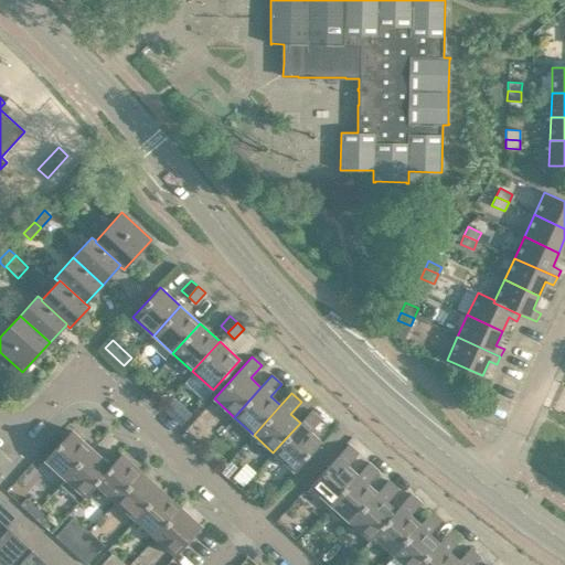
[(311,411),(300,423),(273,452),(294,471),(320,441),(310,432),(321,419),(311,411)]
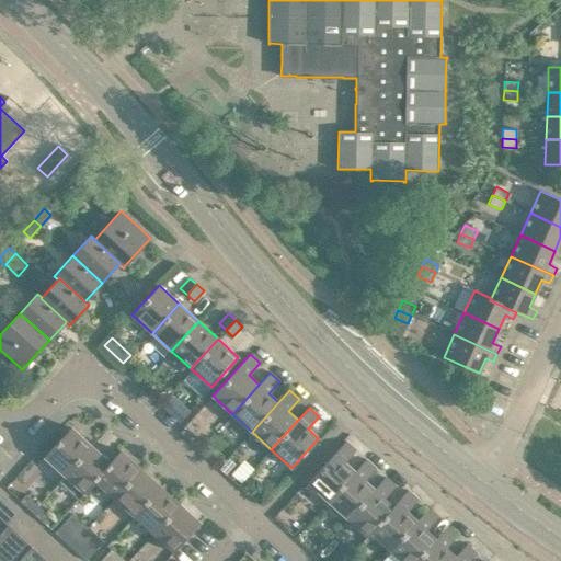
[(91,446),(71,427),(44,457),(64,474),(64,476),(91,446)]
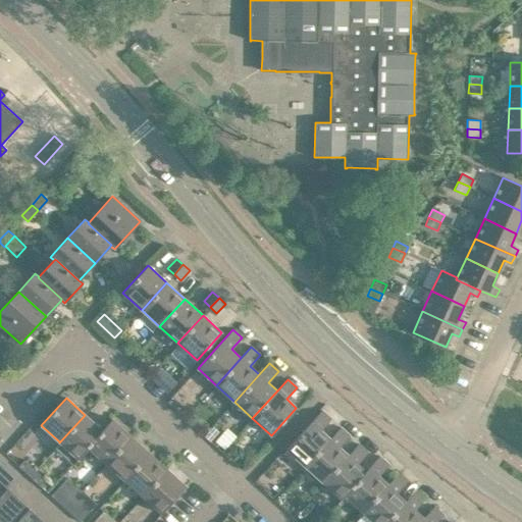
[(330,418),(321,410),(286,449),(305,466),(330,438),(320,430),(330,418)]
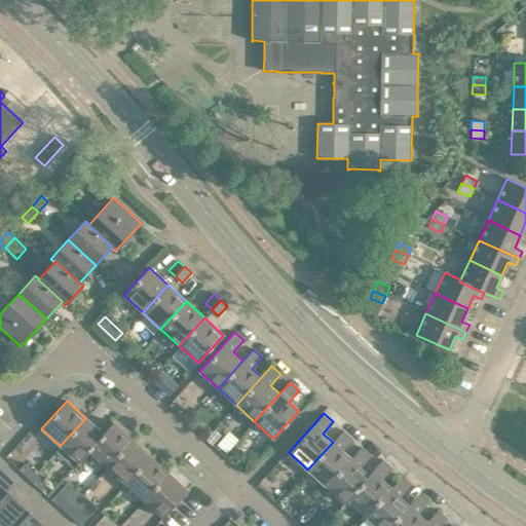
[(103,434),(85,418),(60,446),(60,445),(54,451),(74,468),(89,451),(88,451),(104,435),(103,434)]
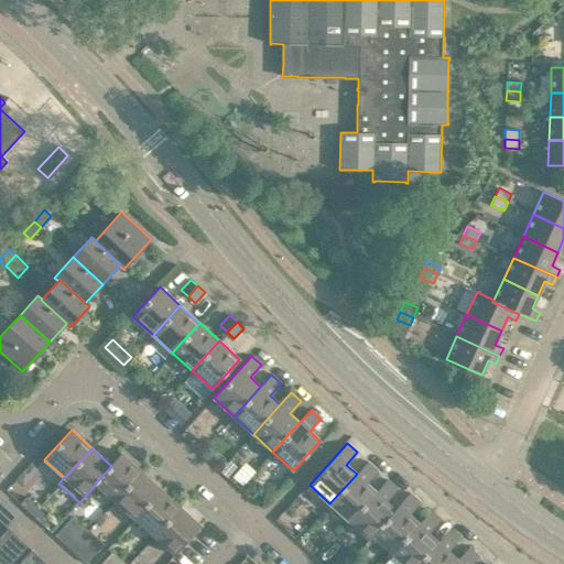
[(141,472),(121,453),(110,465),(111,466),(95,484),(96,484),(115,501),(141,472)]
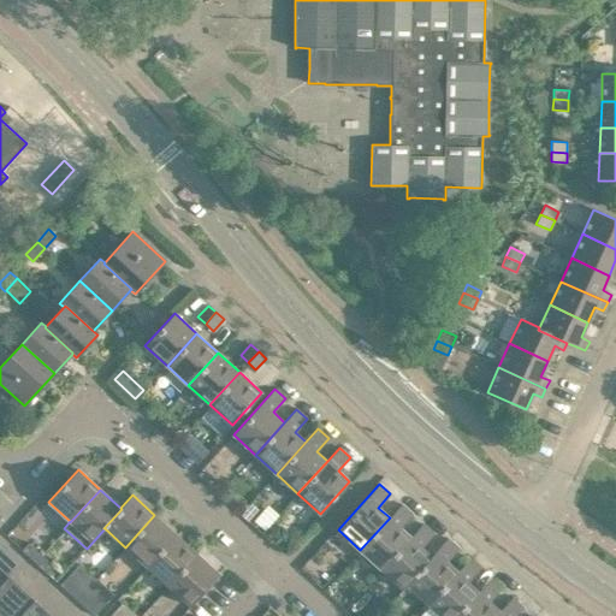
[(413,514),(402,504),(390,517),(360,550),(381,569),(410,538),(400,527),(413,514)]
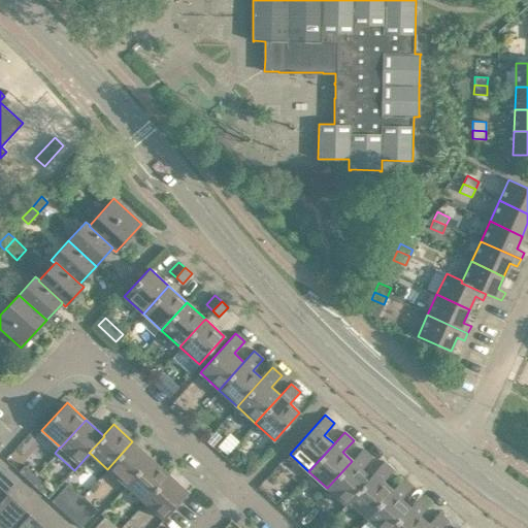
[(151,458),(132,441),(107,469),(126,486),(151,458)]
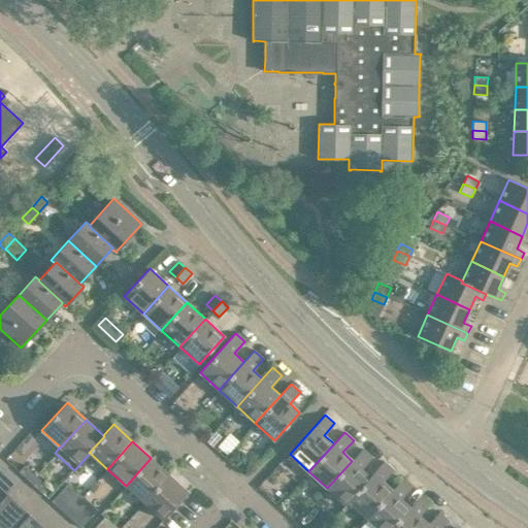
[(363,449),(352,461),(327,488),(345,505),(350,502),(349,501),(370,477),(369,476),(361,469),(371,457),(363,449)]
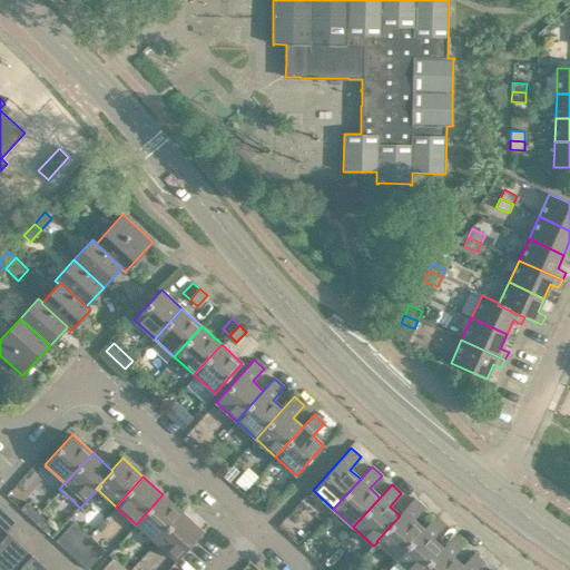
[(183,512),(163,494),(136,524),(156,542),(183,512)]
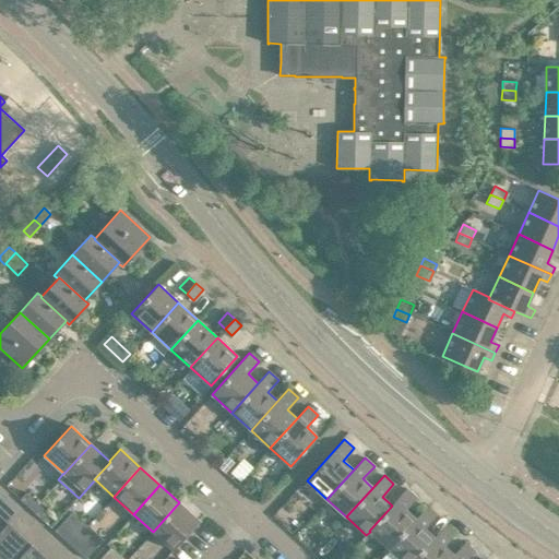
[(416,497),(406,488),(391,504),(392,506),(369,531),(370,532),(389,548),(415,519),(405,509),(416,497)]
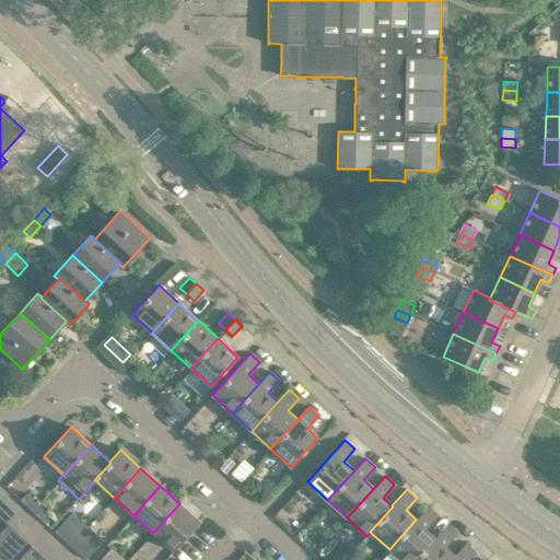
[(37,504),(25,493),(20,500),(31,511),(37,504)]
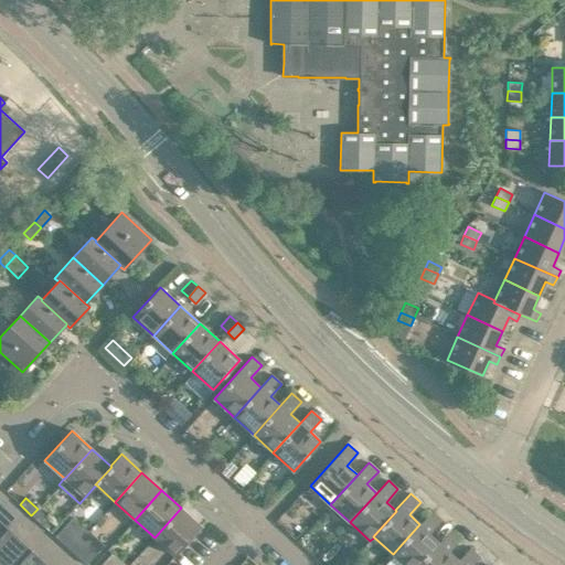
[(17,518),(0,502),(0,522),(7,529),(17,518)]
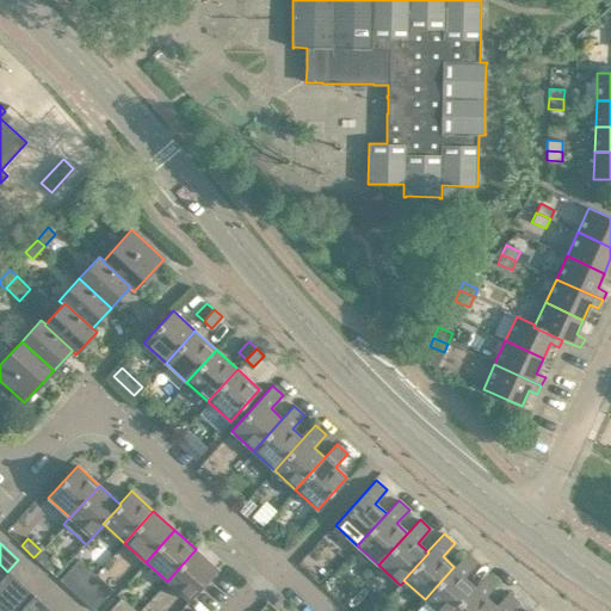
[(189,602),(217,569),(196,549),(167,581),(189,602)]
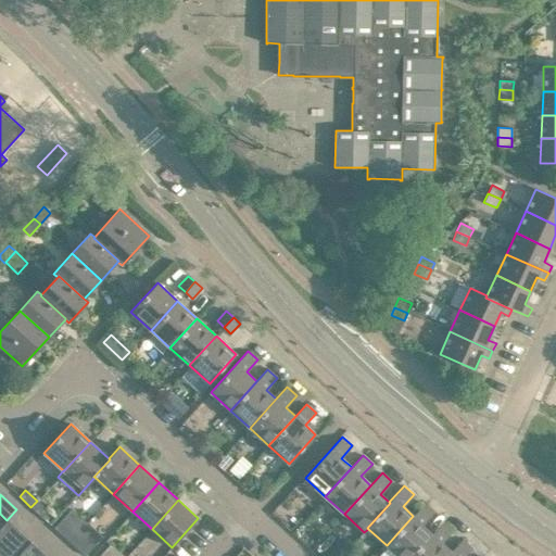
[(42,517),(48,510),(37,501),(30,507),(42,517)]
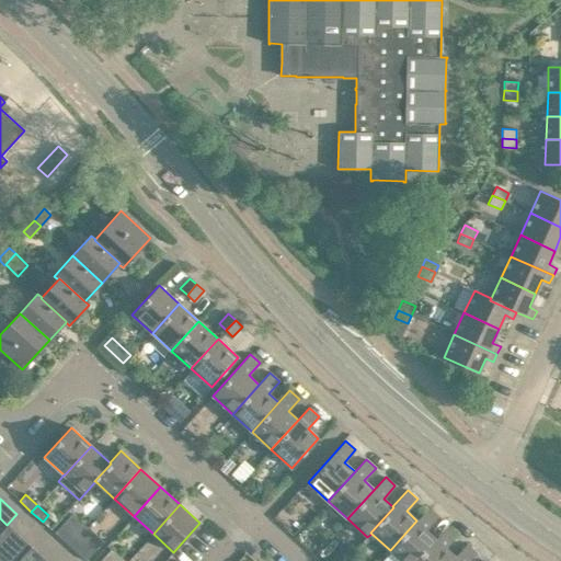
[(427,508),(416,521),(390,550),(401,560),(415,560),(436,538),(426,529),(437,517),(427,508)]
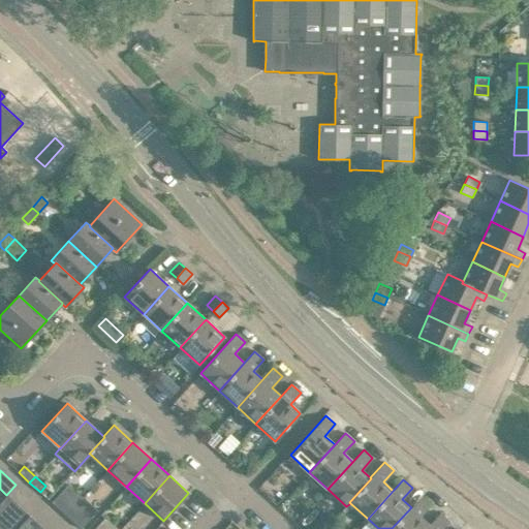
[(78,493),(68,484),(52,502),(61,511),(78,493)]
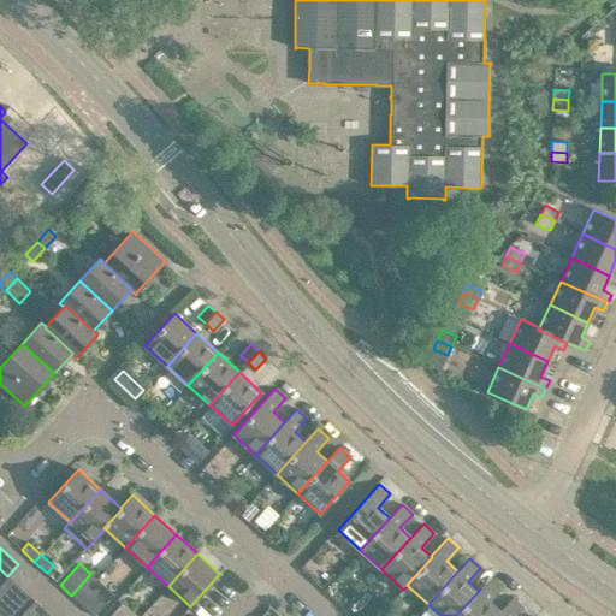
[(82,605),(102,584),(90,574),(71,596),(82,605)]
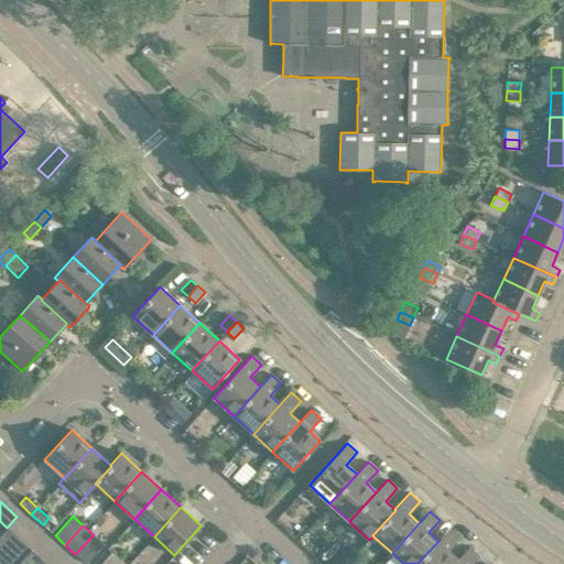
[(7,528),(0,534),(0,554),(17,537),(7,528)]
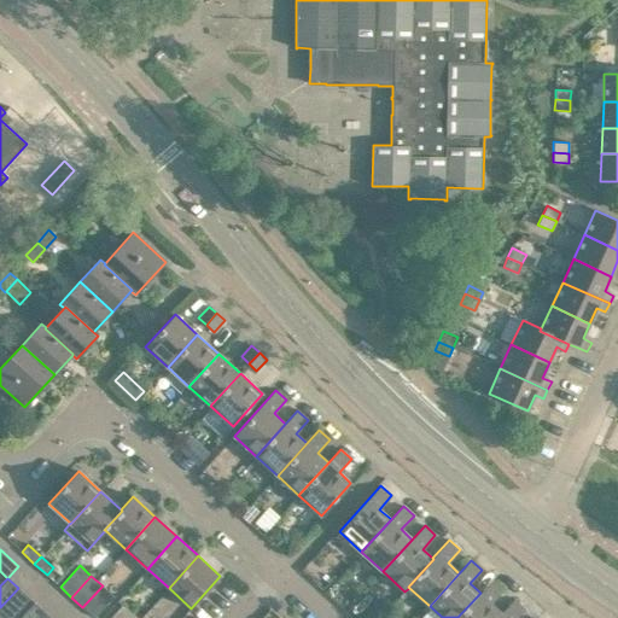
[(503,589),(493,579),(481,593),(458,617),(496,617),(502,613),(491,602),(503,589)]
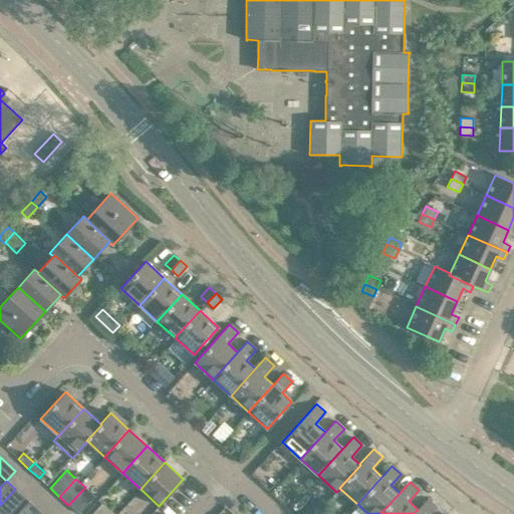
[(78,513),(94,496),(85,487),(68,505),(78,513)]
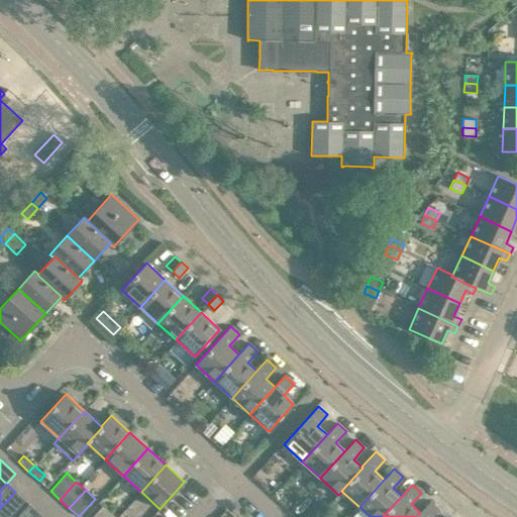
[(0,510),(7,516),(9,516),(25,501),(15,492),(0,508),(0,510)]
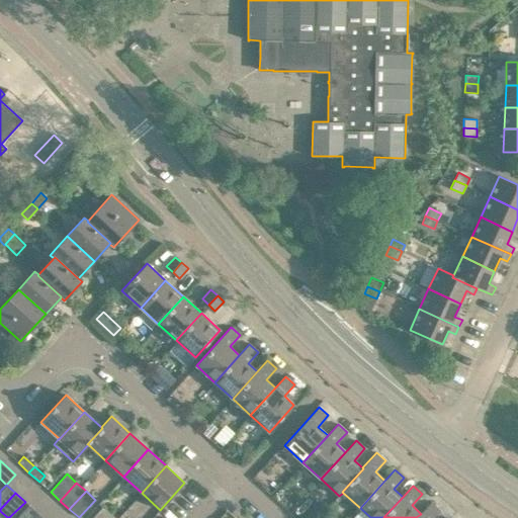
[(431,502),(421,514),(416,517),(432,517),(440,510),(431,502)]
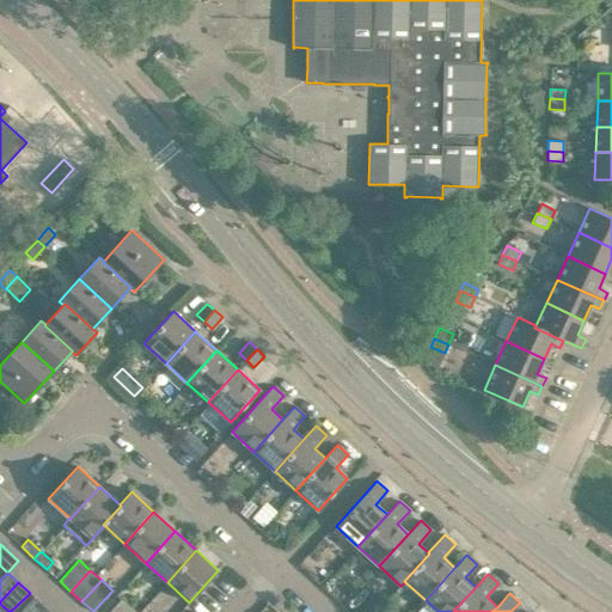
[(40,611),(46,607),(35,597),(19,611),(40,611)]
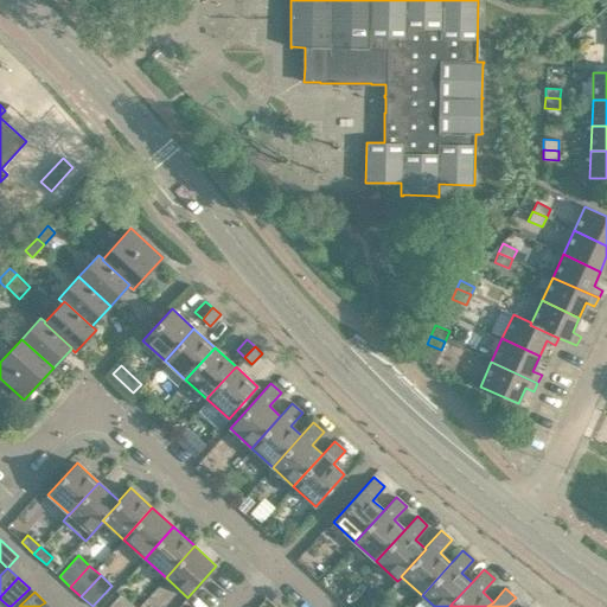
[(128,606),(132,604),(120,594),(108,606),(128,606)]
